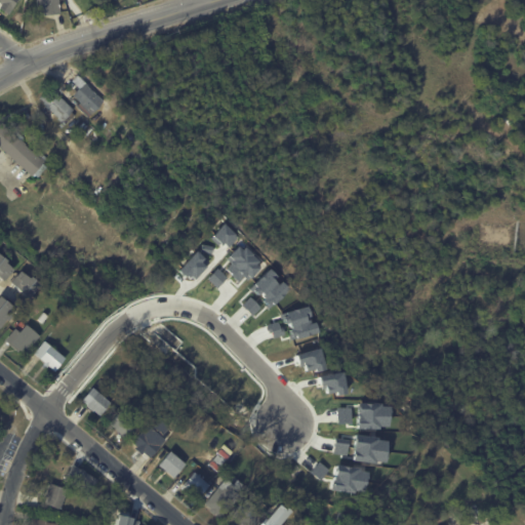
[(0,1),(0,0),(17,0),(8,14),(0,8),(0,6),(2,3),(0,1)]
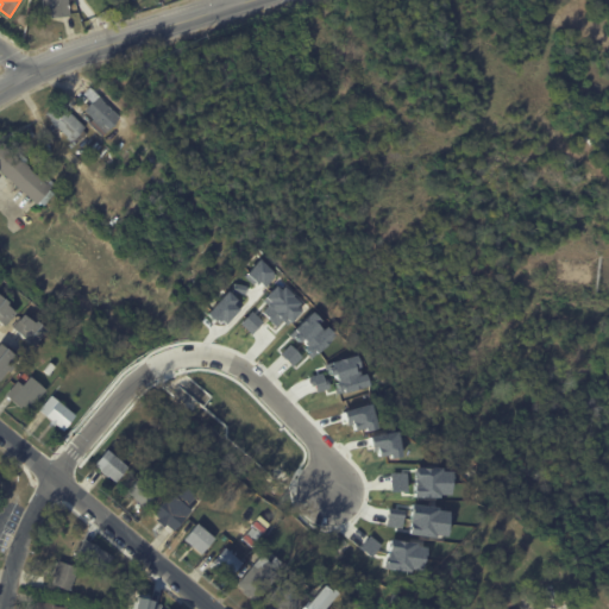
[(68,0),(70,12),(70,16),(45,19),(43,0),(68,0)]
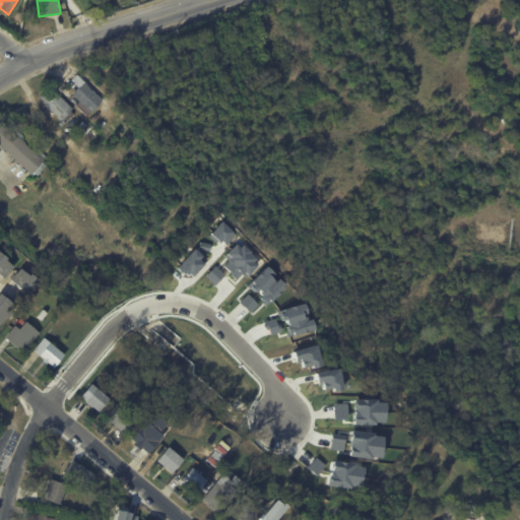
[(96,108),(87,118),(75,106),(79,102),(71,94),(78,88),(70,81),(77,74),(88,85),(87,86),(103,101),(96,108)]
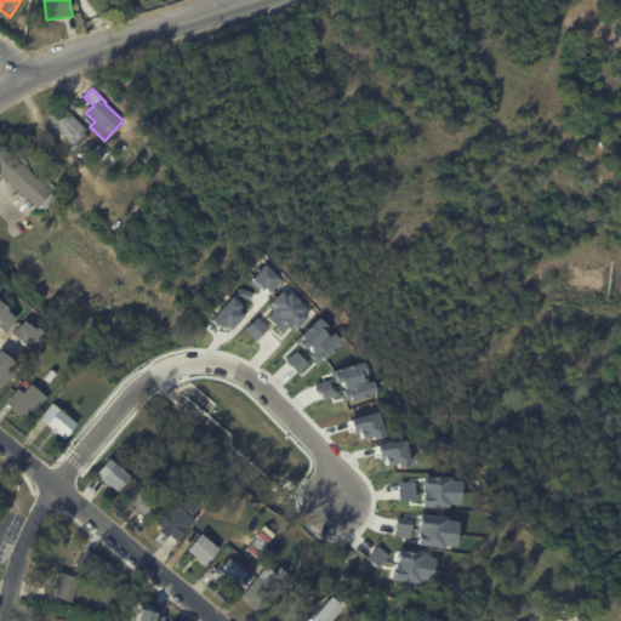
[(66,137),(57,130),(52,126),(53,125),(51,123),(52,123),(46,117),(55,108),(60,113),(64,108),(86,130),(84,132),(90,138),(79,149),(74,143),(73,146),(68,141),(69,141),(66,137)]
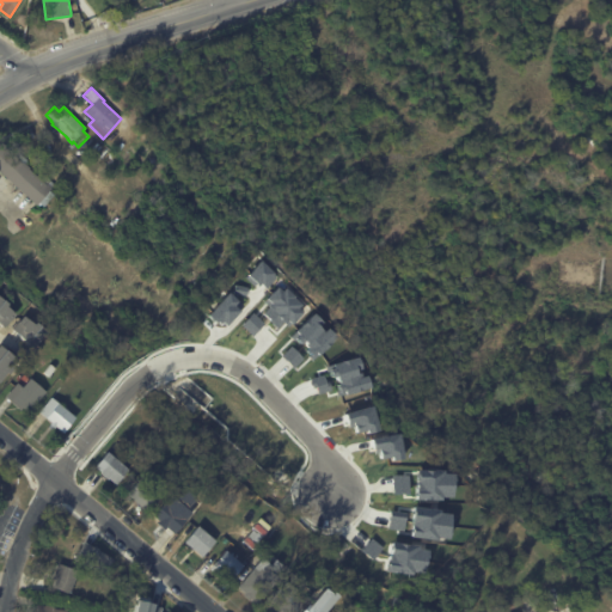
[(37,206),(0,171),(0,144),(1,142),(6,146),(5,147),(23,163),(24,163),(30,167),(29,169),(47,185),(48,184),(53,188),(50,191),(55,195),(44,207),(40,203),(37,206)]
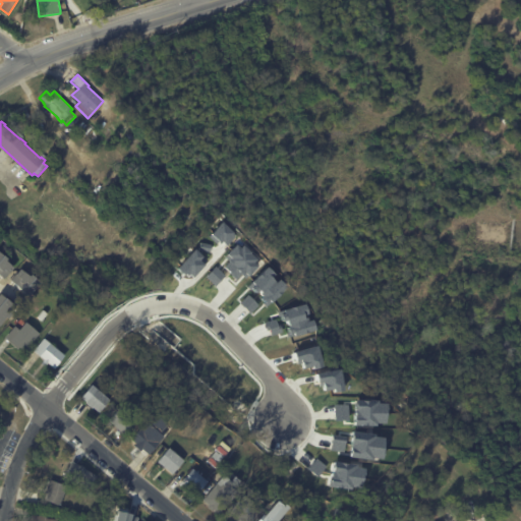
[(11,269),(6,275),(0,269),(0,261),(1,259),(11,269)]
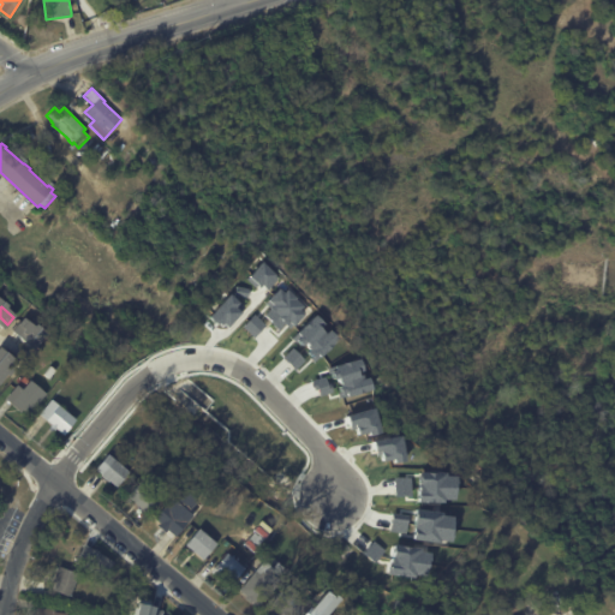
[(11,330),(33,350),(46,335),(24,316),(11,330)]
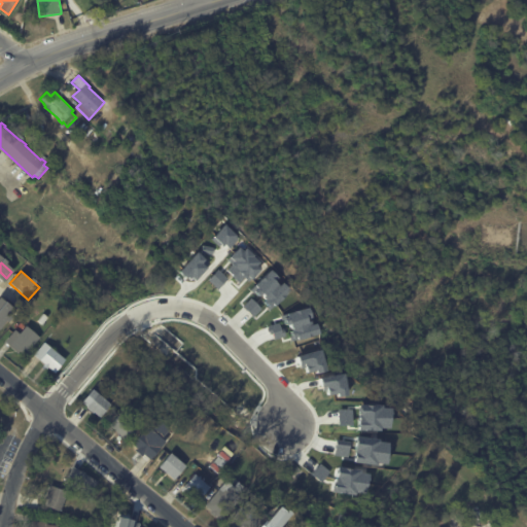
[(0,326),(14,310),(0,297),(0,326)]
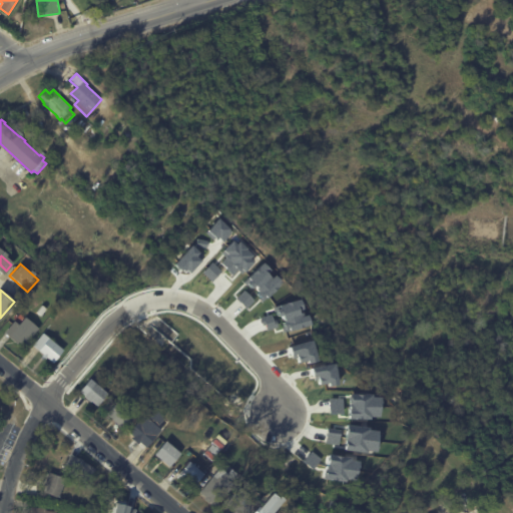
[(39,307),(48,311),(45,317),(37,313),(39,307)]
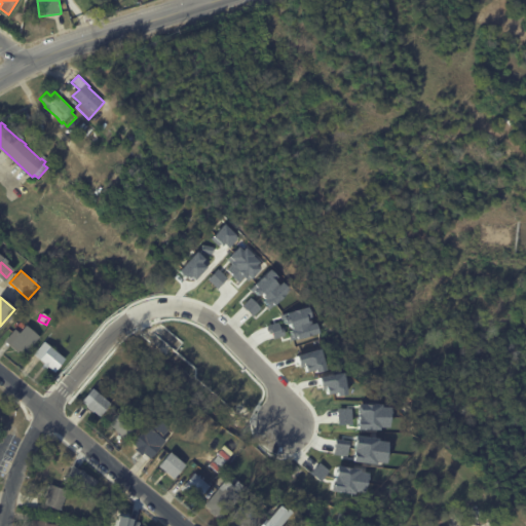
[(37,340),(25,355),(20,351),(19,353),(5,342),(15,330),(21,334),(27,326),(40,337),(37,340)]
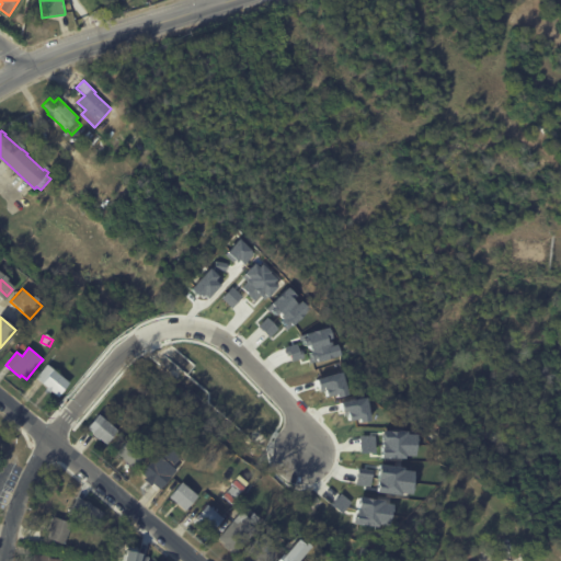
[(56,396),(53,392),(50,395),(46,390),(47,388),(36,379),(47,365),(71,386),(60,399),(56,396)]
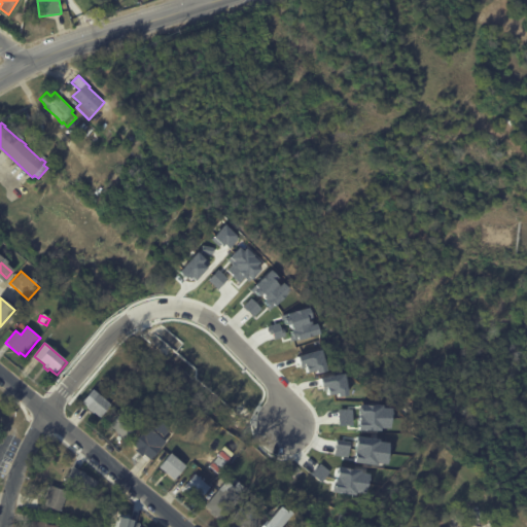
[(86,408),(88,407),(83,402),(93,391),(111,406),(101,418),(95,413),(94,414),(86,408)]
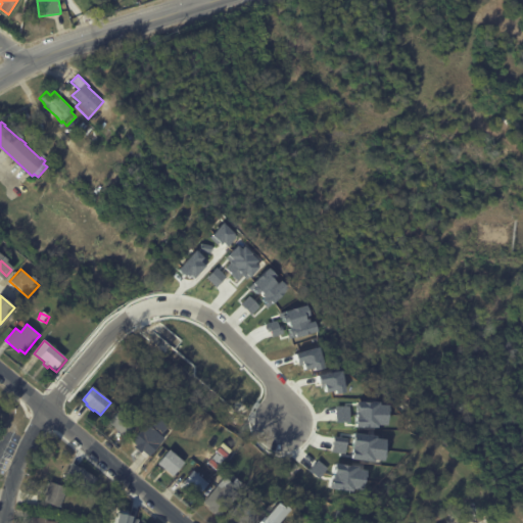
[(126,437),(109,423),(120,411),(137,426),(127,438),(126,437)]
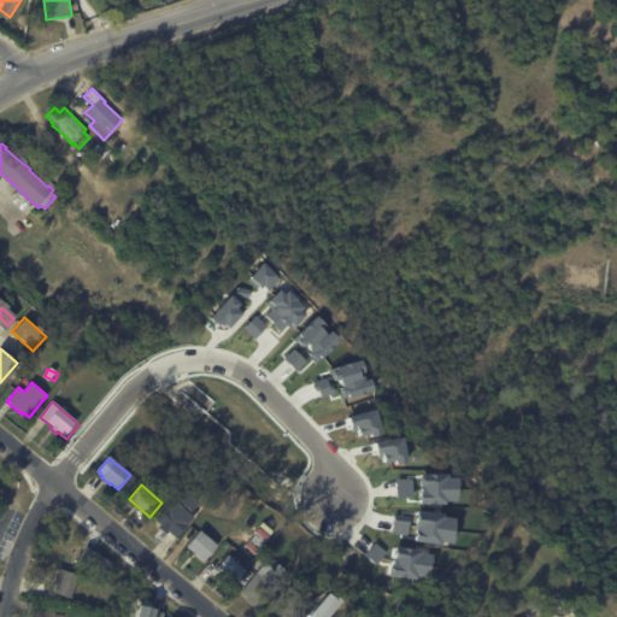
[(199,504),(189,515),(194,519),(177,540),(169,533),(166,536),(159,529),(160,527),(156,522),(172,501),(177,506),(187,494),(199,504)]
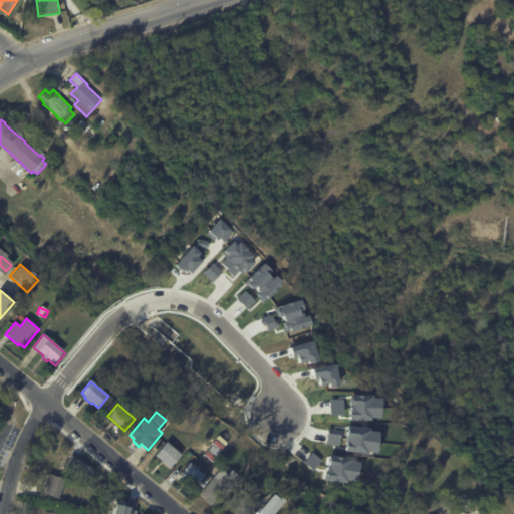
[(161,465),(159,463),(160,461),(151,454),(162,440),(182,456),(171,470),(165,465),(163,466),(161,465)]
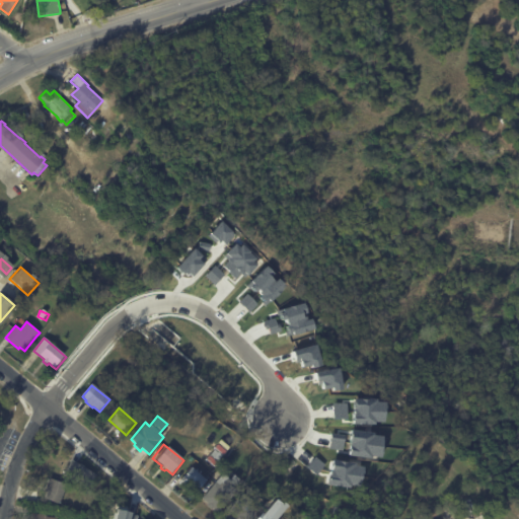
[(207,458),(200,466),(192,458),(199,451),(207,458)]
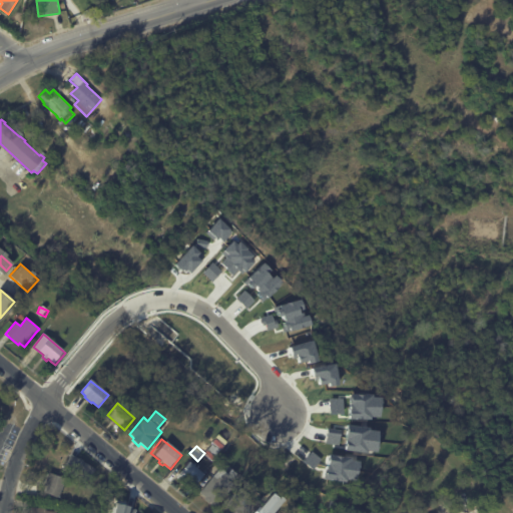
[(77,458),(78,458),(79,457),(83,459),(82,461),(95,468),(87,482),(71,473),(71,474),(61,468),(70,453),(77,458)]
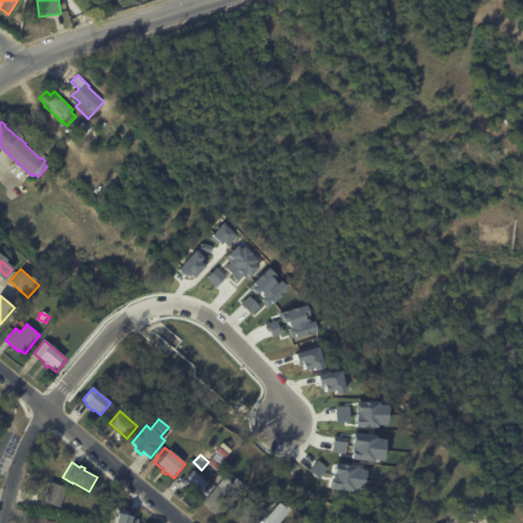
[(208,484),(197,497),(195,496),(191,503),(177,491),(193,472),(208,484)]
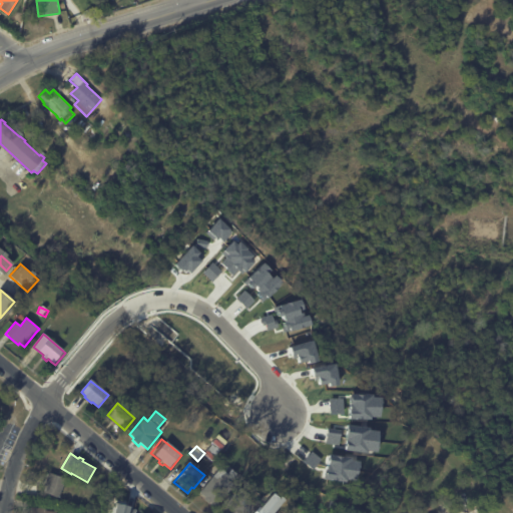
[(204,502),(203,501),(205,499),(199,494),(219,470),(226,476),(230,472),(235,476),(229,484),(232,487),(214,508),(210,504),(208,505),(204,502)]
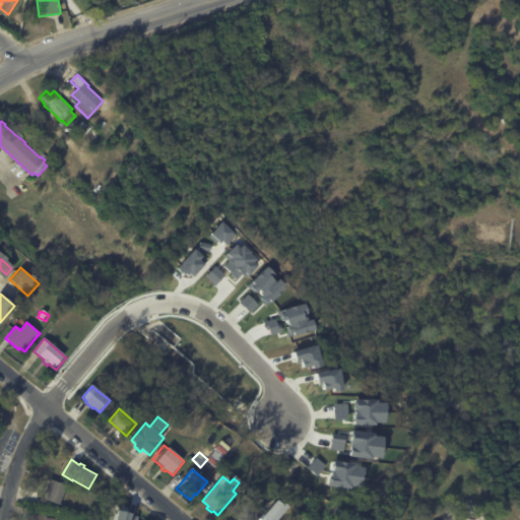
[(59,504),(44,498),(46,492),(44,491),(48,478),(66,484),(59,504)]
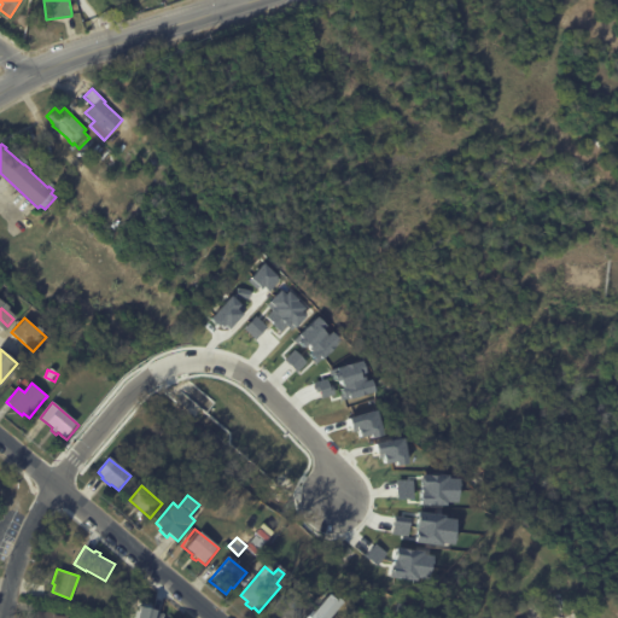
[(302,607),(297,613),(302,617),(301,617),(268,617),(263,613),(286,586),(301,598),(297,602),(302,607)]
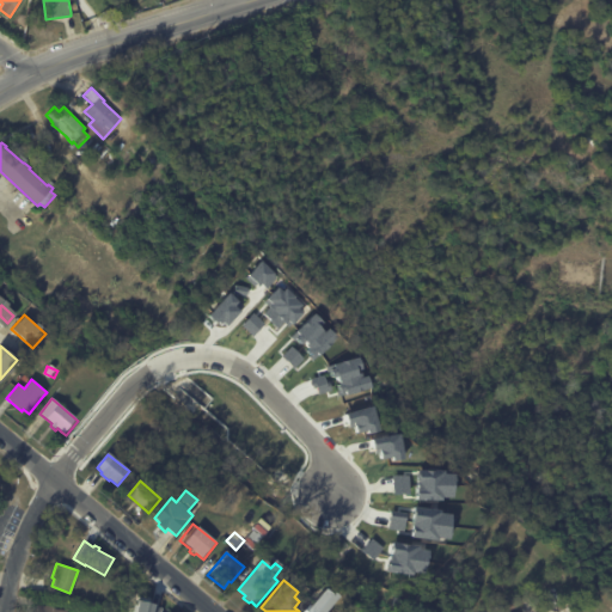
[(300,611),(325,611),(324,611),(336,598),(324,587),(300,611)]
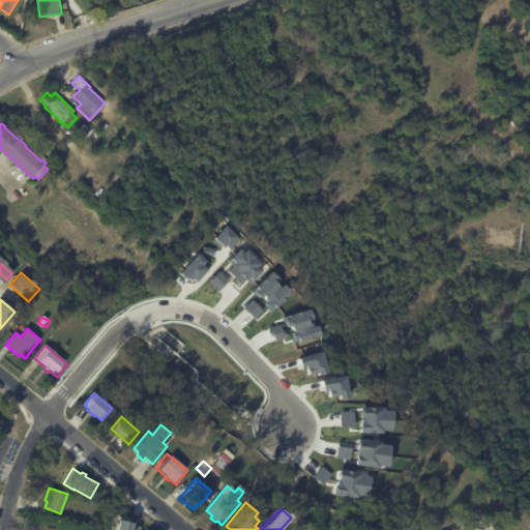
[(294,527),(289,522),(293,517),(300,523),(295,528),(294,527)]
